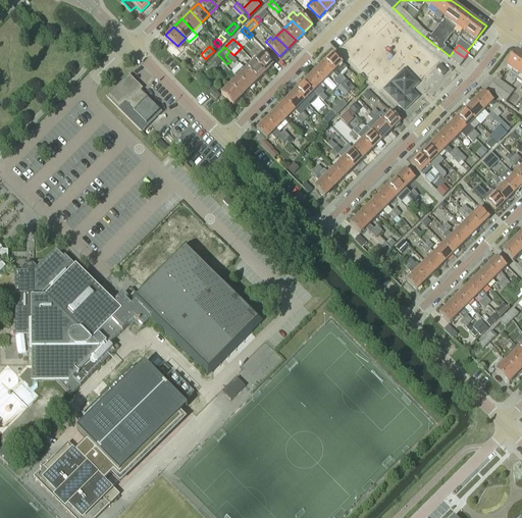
[(521,51),(517,48),(506,63),(512,67),(510,70),(521,79),(521,51)]
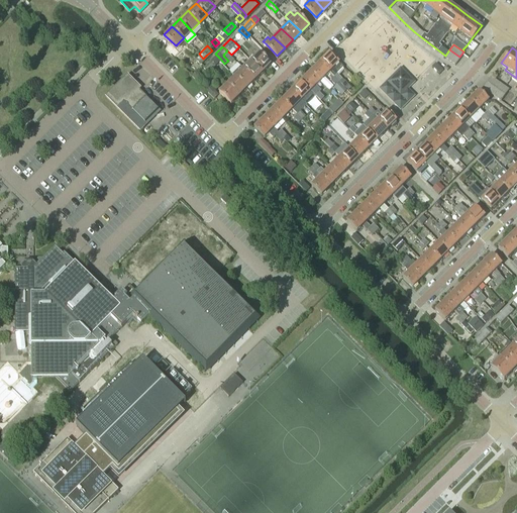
[(449,49),(445,56),(454,63),(459,57),(449,49)]
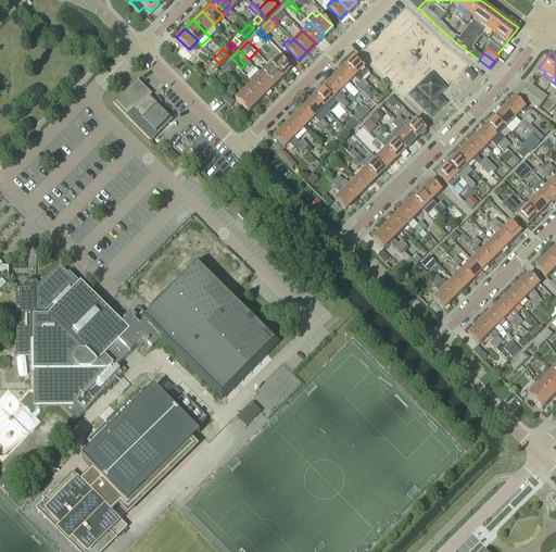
[(269,63),(282,75),(291,66),(278,54),(275,59),(272,55),(268,59),(270,62),(269,63)]
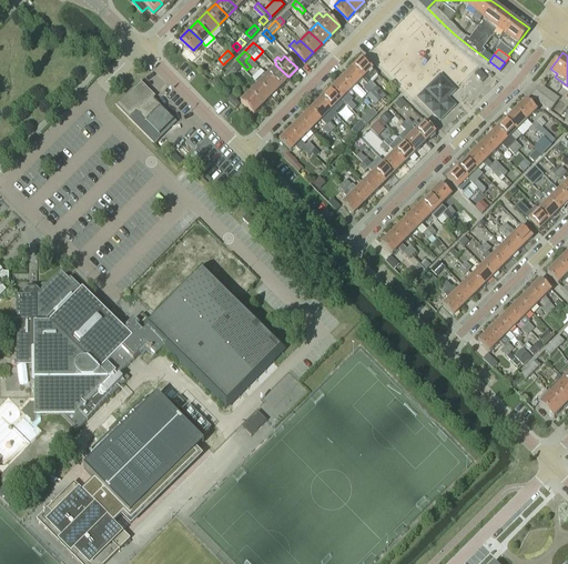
[(362,56),(352,66),(362,77),(367,82),(371,79),(377,72),(362,56)]
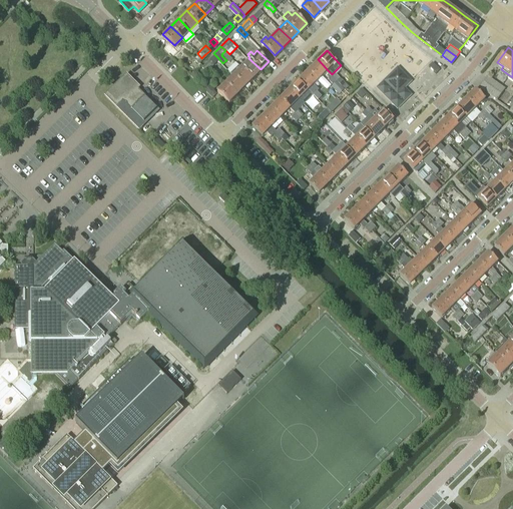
[(198,61),(201,58),(197,53),(193,57),(198,61)]
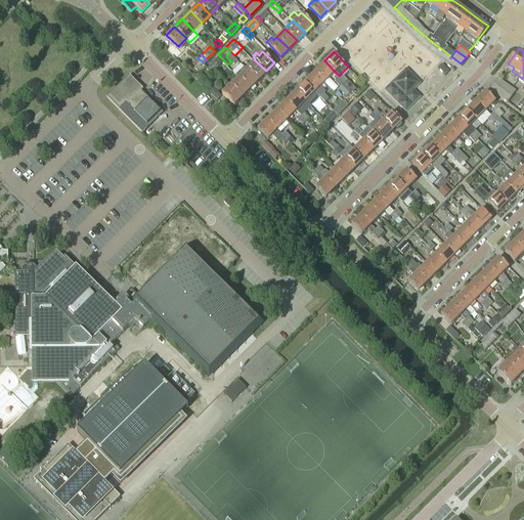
[(219,63),(223,59),(218,54),(209,63),(214,68),(218,63),(219,63)]
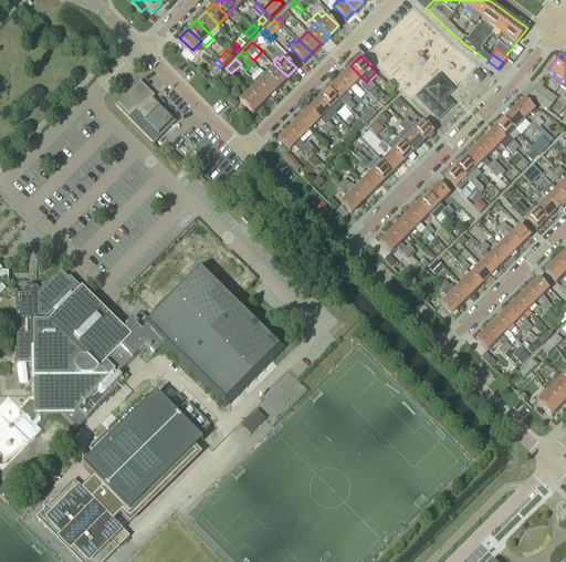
[(271,69),(266,73),(273,80),(279,85),(287,76),(274,64),(271,69)]
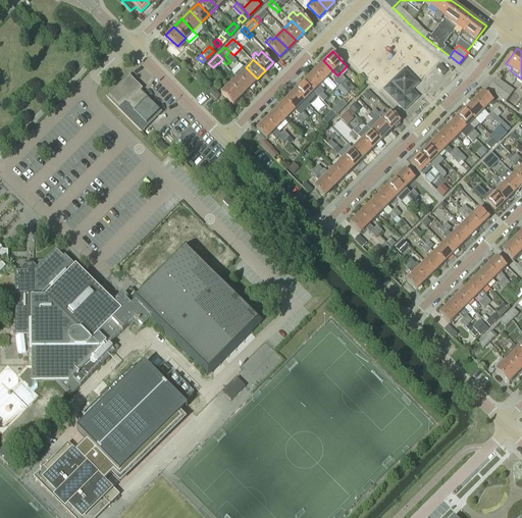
[(323,60),(313,70),(323,80),(328,74),(332,70),(323,60)]
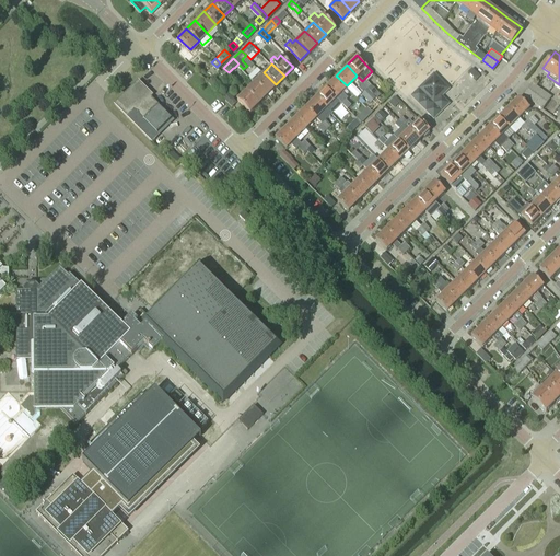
[(471,66),(468,69),(476,77),(479,73),(471,66)]
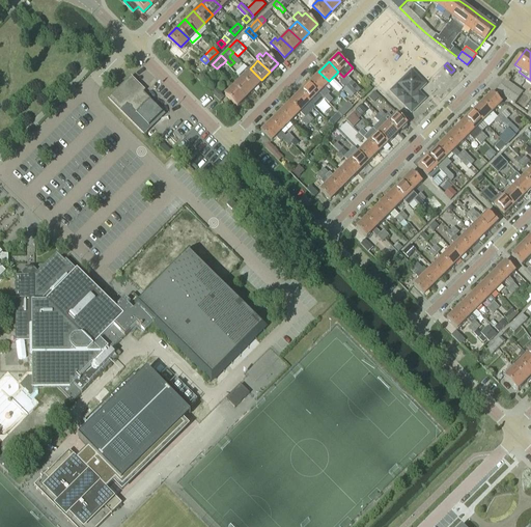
[(253,88),(261,80),(256,75),(247,65),(239,74),(242,76),(241,77),(253,88)]
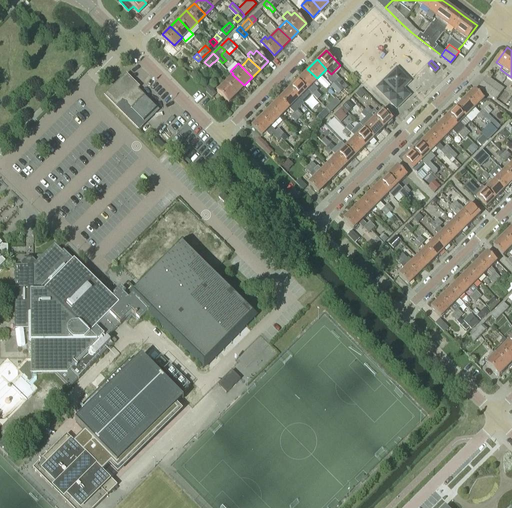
[(396,64),(395,64),(375,84),(396,106),(410,92),(403,85),(410,78),(396,64)]
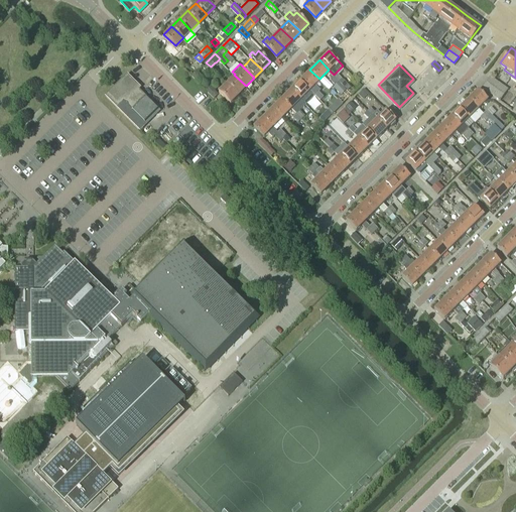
[(197,68),(191,73),(195,77),(201,72),(197,68)]
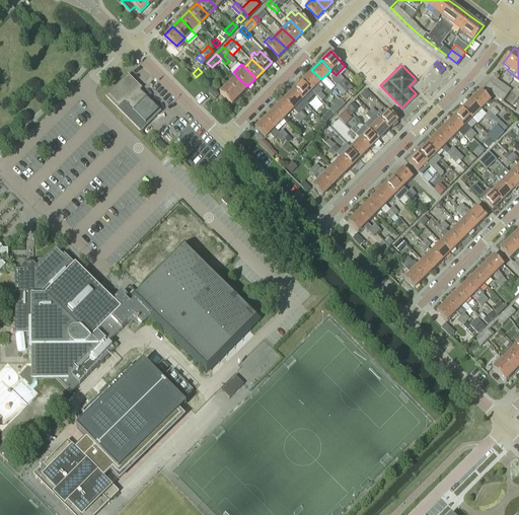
[(311,70),(302,79),(316,93),(320,90),(321,88),(317,84),(321,79),(311,70)]
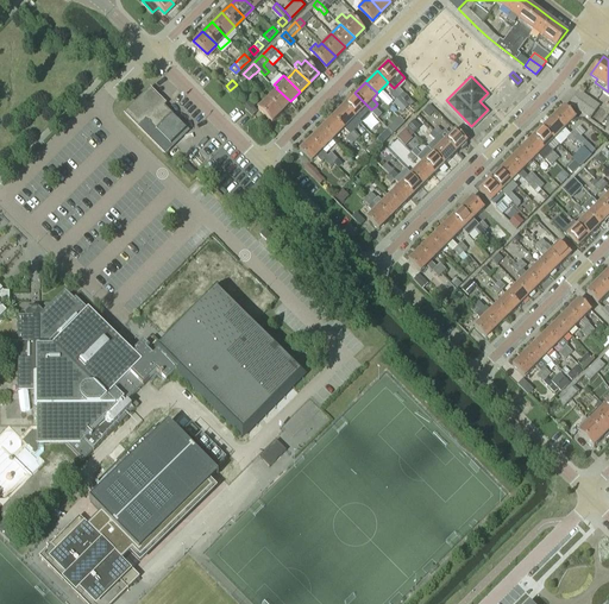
[(165,100),(149,85),(124,109),(164,149),(187,126),(163,102),(165,100)]
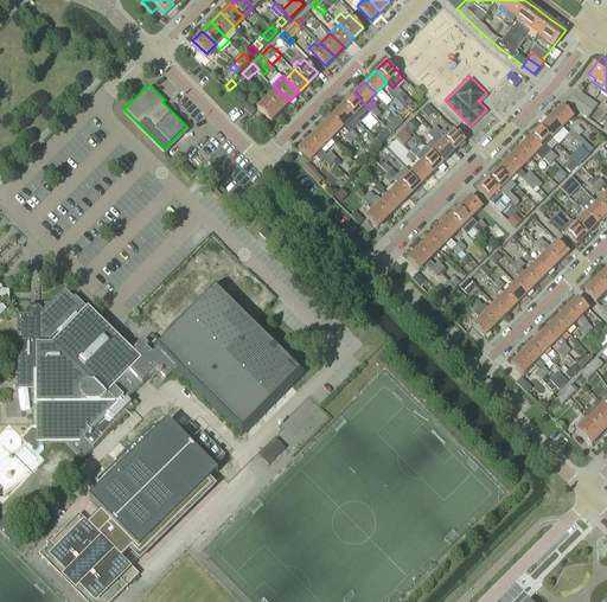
[(396,84),(393,88),(398,94),(402,90),(396,84)]
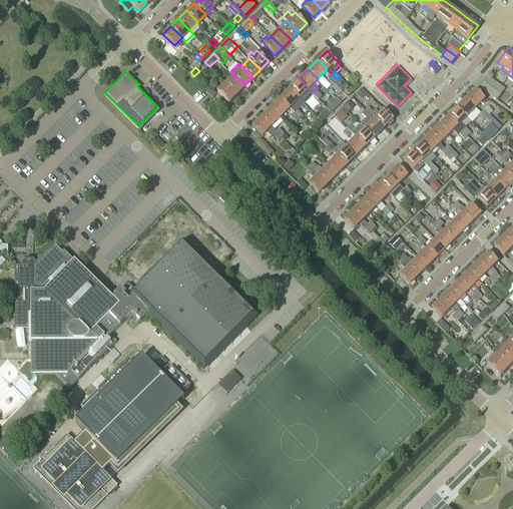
[(483,78),(501,92),(505,86),(487,73),(483,78)]
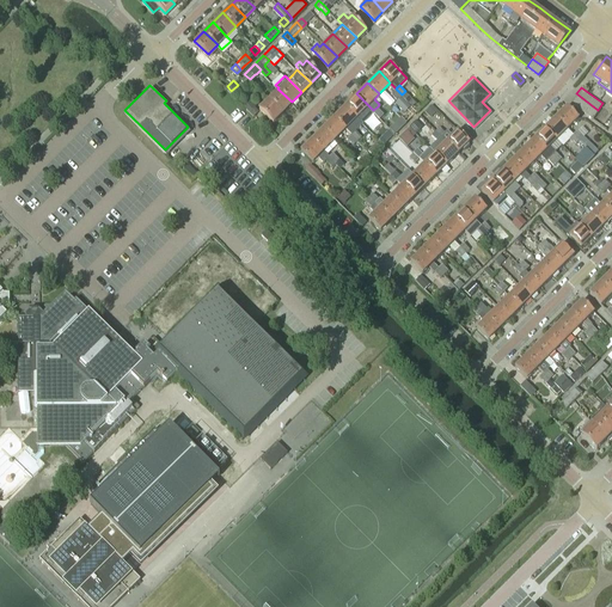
[(282,111),(292,102),(277,89),(268,98),(282,111)]
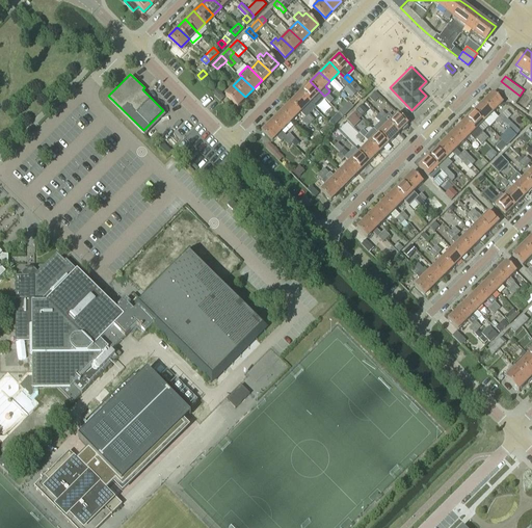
[(344,77),(341,80),(346,85),(349,82),(344,77)]
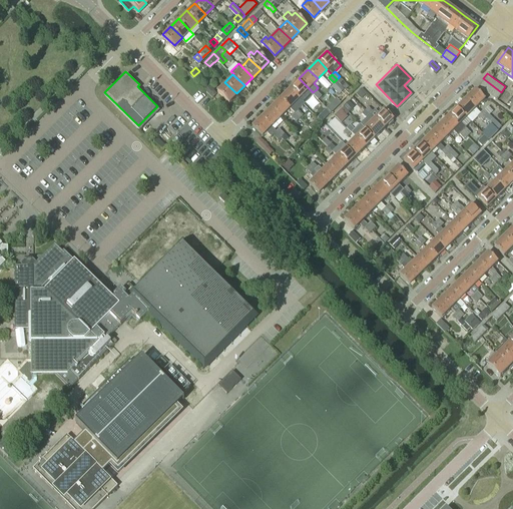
[(340,76),(337,79),(342,84),(345,81),(340,76)]
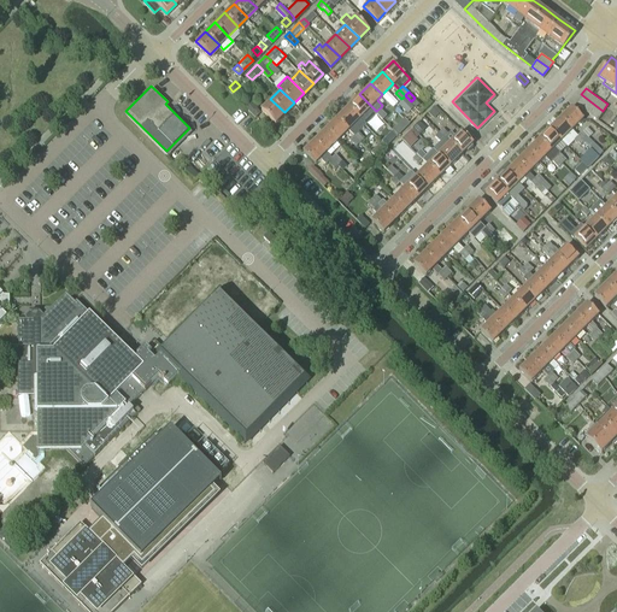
[(359,94),(348,105),(359,117),(365,122),(365,123),(376,111),(359,94)]
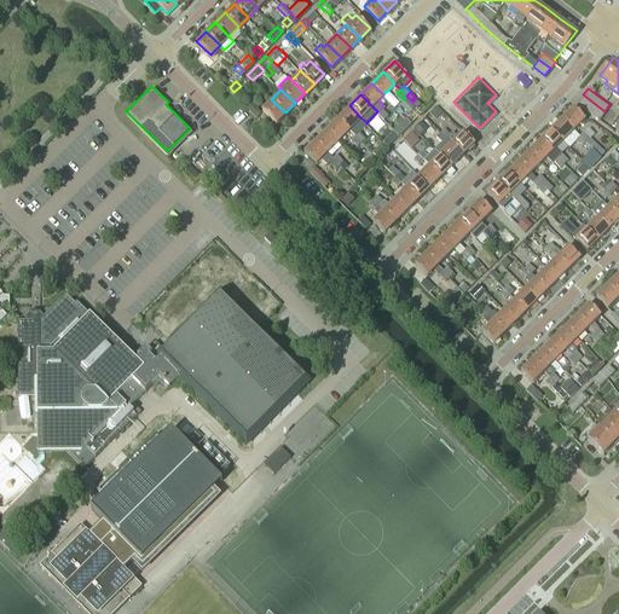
[(600,117),(605,111),(583,94),(578,102),(600,117)]
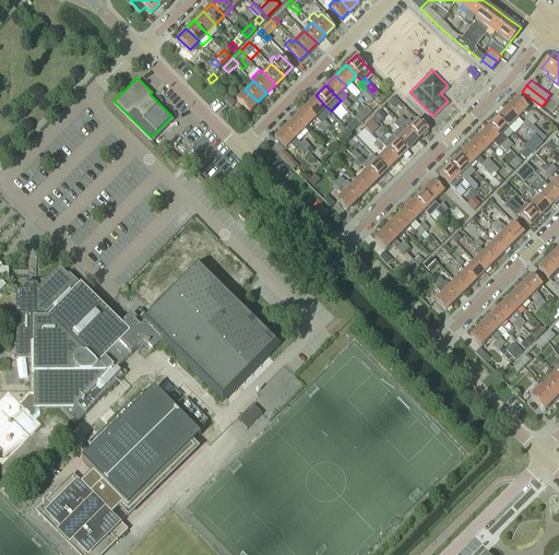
[(364,90),(361,92),(369,101),(376,94),(372,92),(367,86),(364,90)]
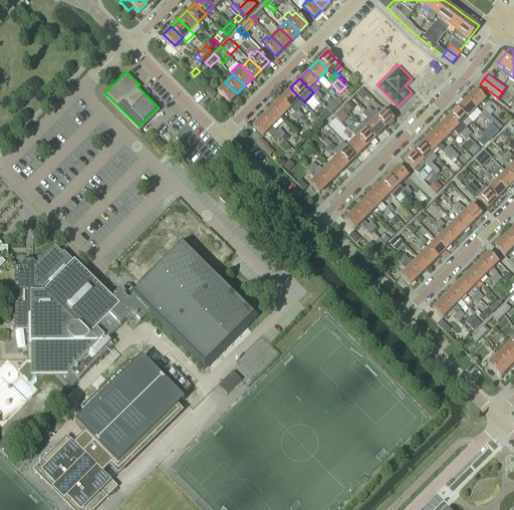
[(214,87),(215,86),(211,82),(205,88),(213,95),(217,91),(214,87)]
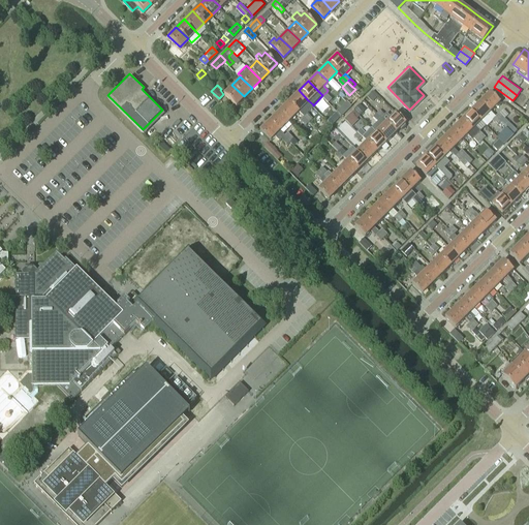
[(236,103),(244,96),(231,85),(224,92),(236,103)]
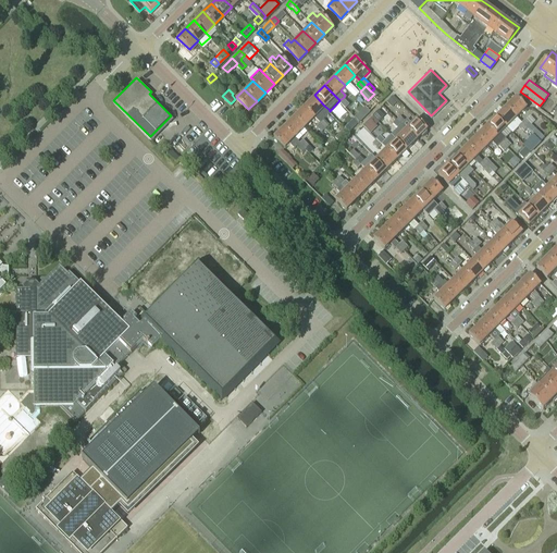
[(393,93),(386,99),(392,103),(397,98),(393,93)]
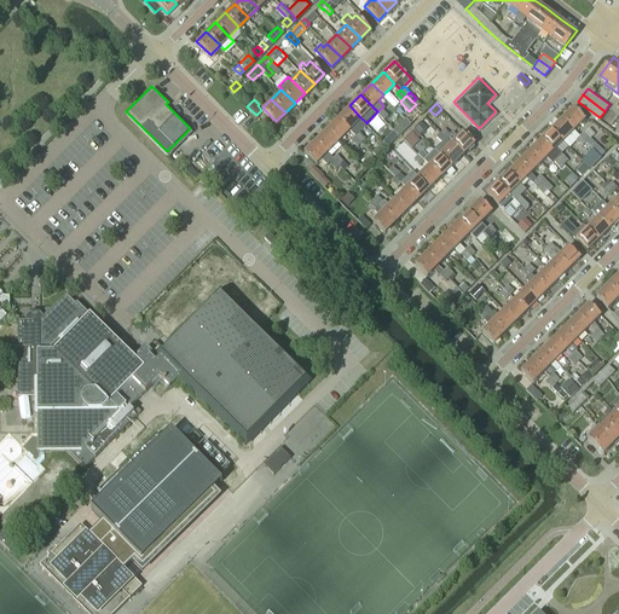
[(350,105),(337,116),(350,128),(356,134),(359,131),(360,129),(366,123),(366,122),(360,117),(350,105)]
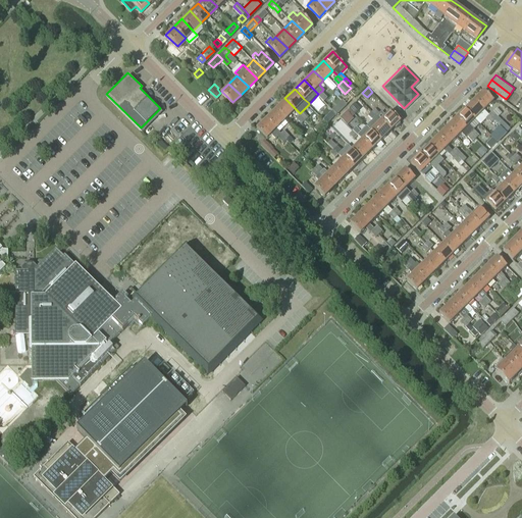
[(483,89),(474,98),(484,108),(493,99),(483,89)]
